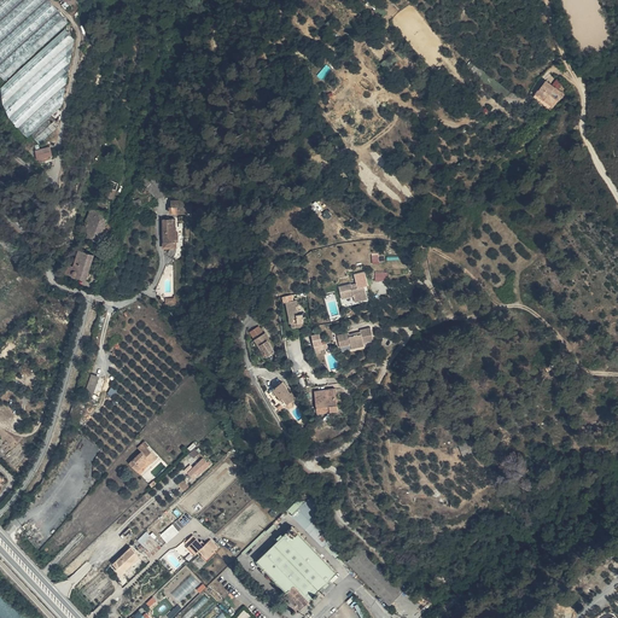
[(0,0),(0,75),(4,80),(28,60),(33,58),(0,86),(7,112),(27,135),(33,134),(40,141),(60,124),(52,114),(64,104),(74,38),(65,27),(69,23),(69,22),(50,0),(0,0)]
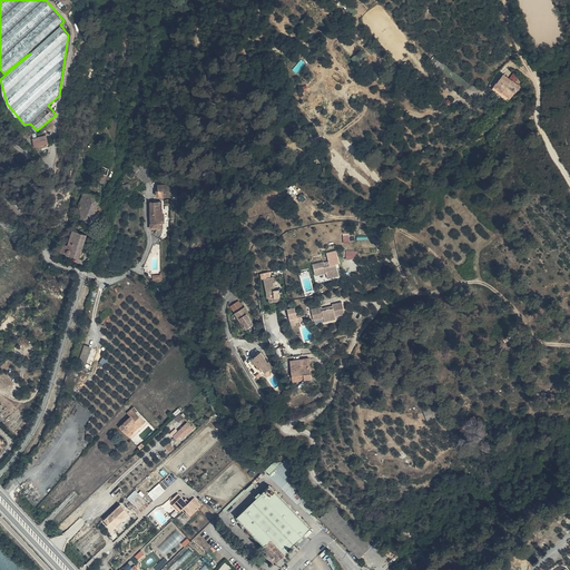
[(502,70),(498,75),(505,80),(509,76),(502,70)]
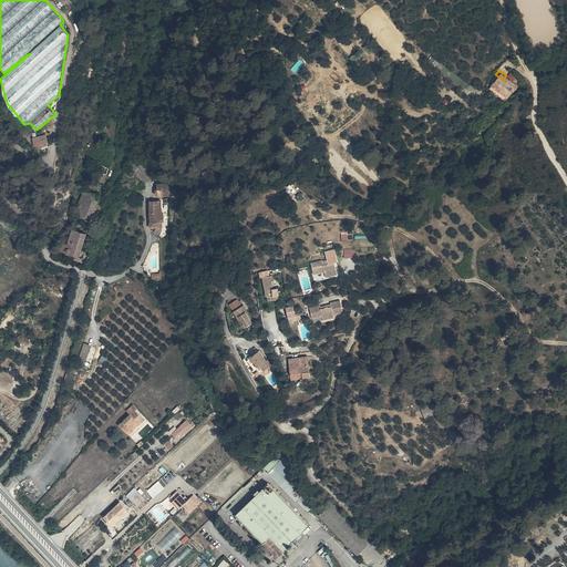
[(503,80),(495,74),(491,82),(498,88),(503,80)]
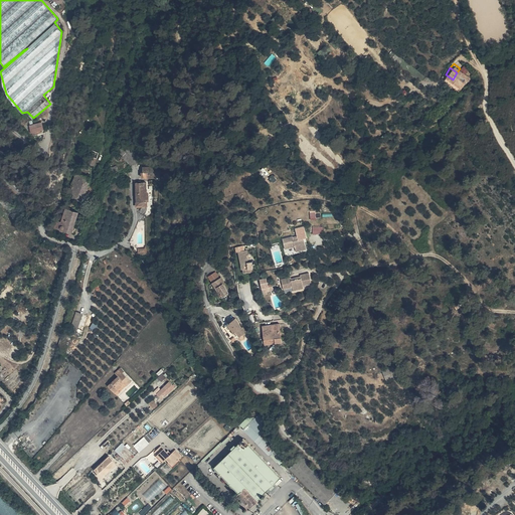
[(465,78),(469,74),(460,68),(457,72),(465,78)]
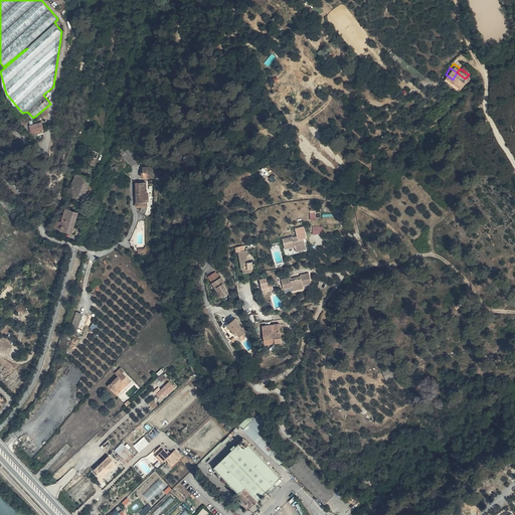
[(37,123),(27,125),(28,126),(35,132),(39,131),(37,123)]
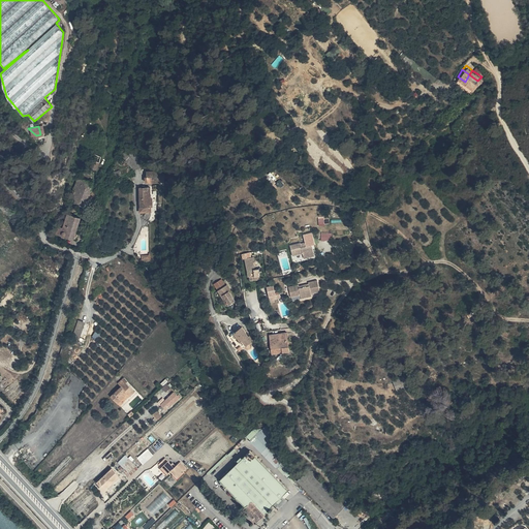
[(29,129),(28,128),(26,128),(27,136),(29,136),(36,135),(29,129)]
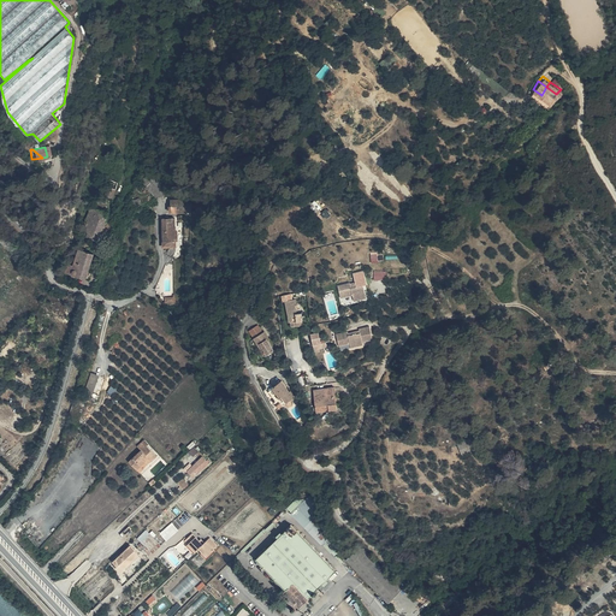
[(157,206),(176,201),(150,177),(140,189),(157,206)]
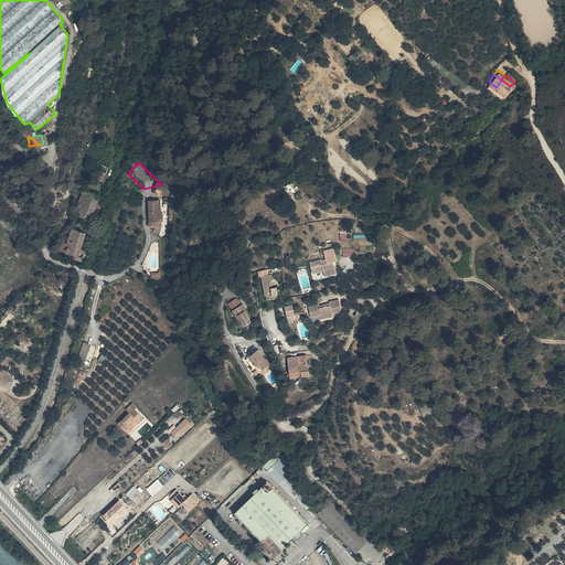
[(99,170),(94,184),(103,187),(107,172),(99,170)]
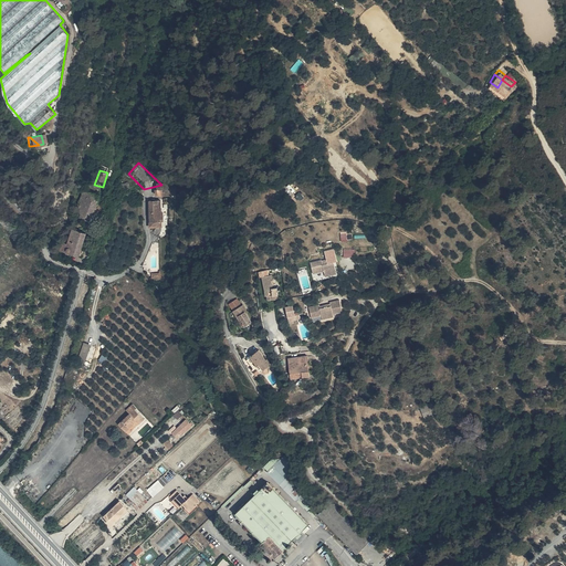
[(168,189),(157,191),(157,200),(166,200),(170,200),(170,189),(168,189)]
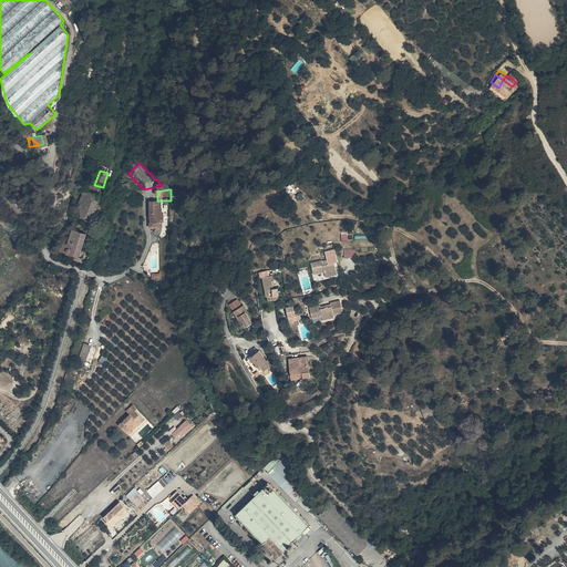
[(85,191),(76,214),(80,215),(79,217),(82,218),(80,224),(90,227),(94,216),(100,202),(88,197),(90,192),(85,191)]
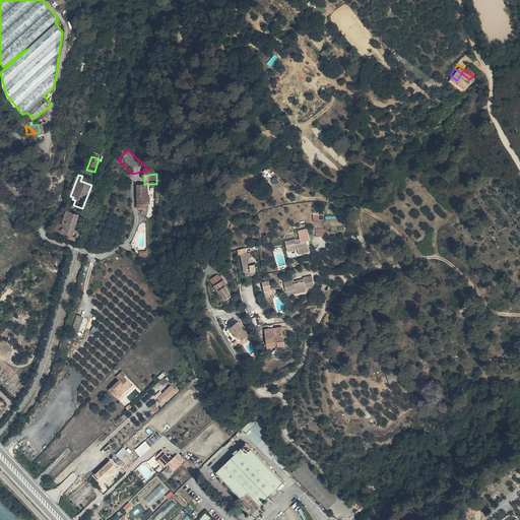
[(146,190),(136,189),(136,213),(147,213),(146,190)]
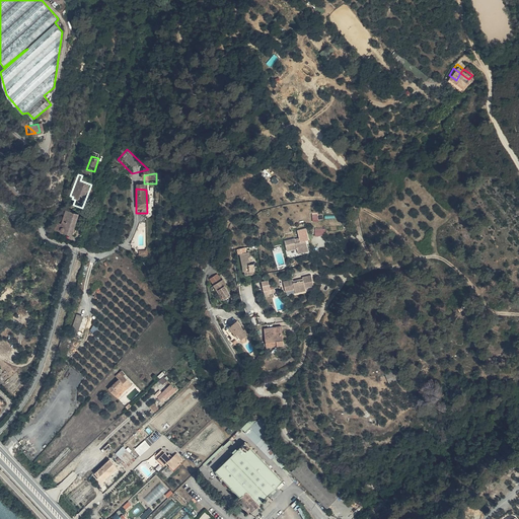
[(54,225),(52,230),(72,237),(78,219),(66,214),(63,223),(59,221),(57,226),(54,225)]
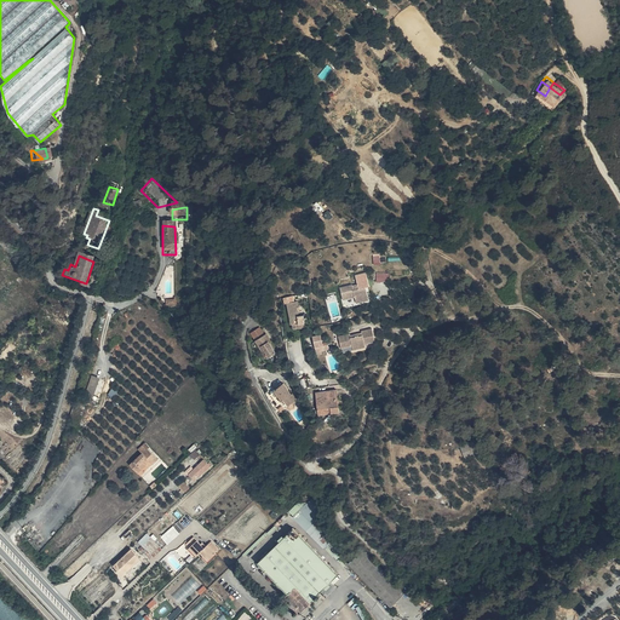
[(356,277),(359,285),(360,290),(354,291),(352,287),(340,290),(343,302),(355,299),(357,304),(369,300),(366,288),(369,287),(367,275),(356,277)]
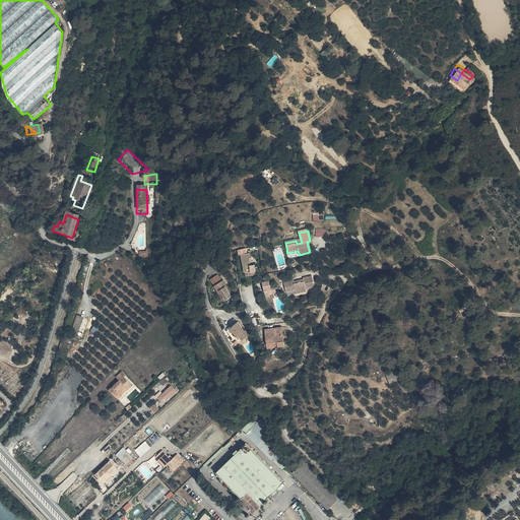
[(250,262),(252,262),(252,256),(250,256),(250,252),(243,253),(244,271),(246,272),(246,275),(251,275),(250,272),(255,271),(255,263),(253,264),(251,264),(250,262)]
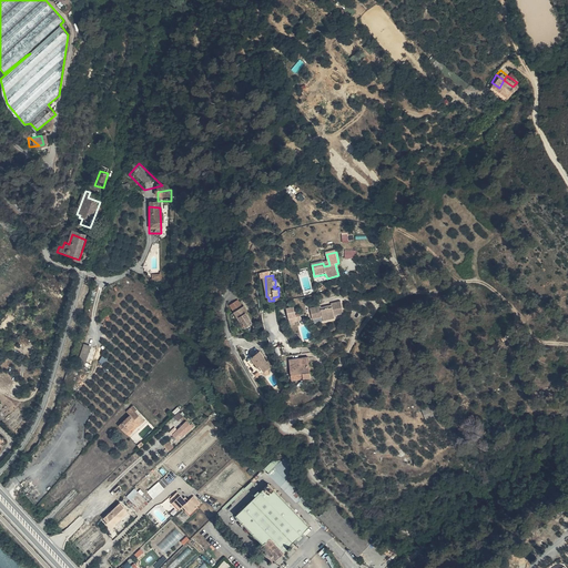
[(333,306),(333,307),(334,310),(322,312),(322,310),(322,308),(311,310),(313,321),(322,318),(323,323),(334,321),(334,317),(343,316),(341,304),(333,306)]
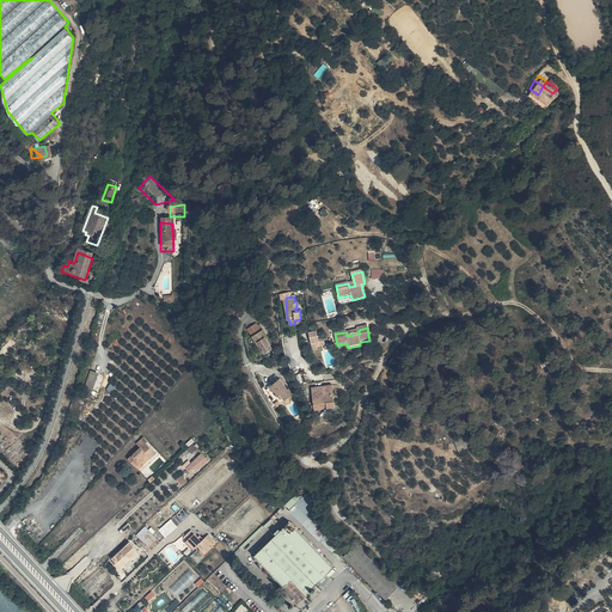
[(246,334),(251,341),(259,336),(255,329),(246,334)]
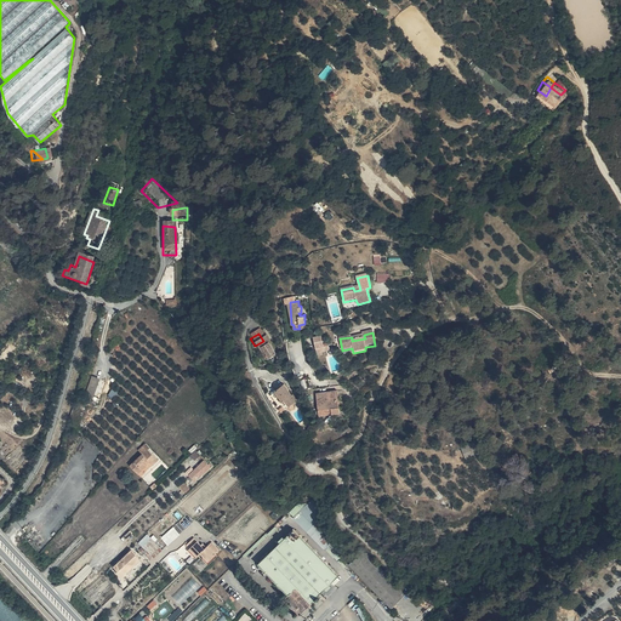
[(323,335),(314,336),(317,348),(322,347),(324,347),(323,335)]
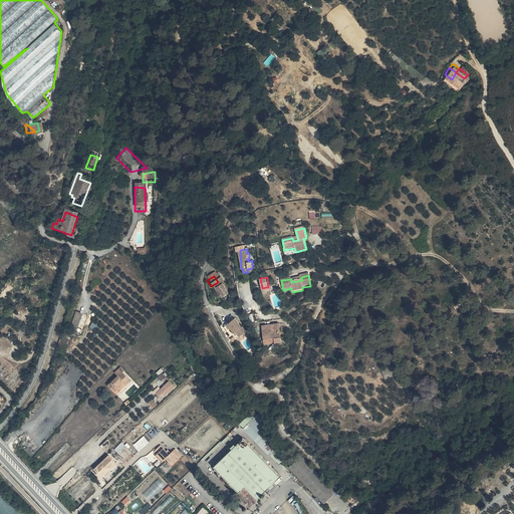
[(218,282),(211,286),(218,297),(220,296),(223,299),(228,296),(218,282)]
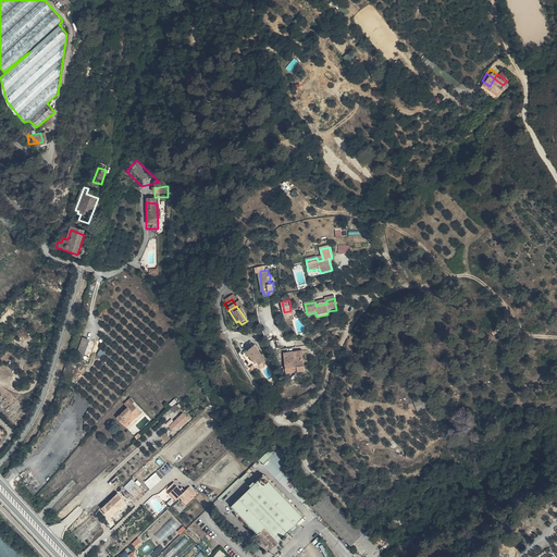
[(87,342),(82,339),(75,360),(86,363),(88,359),(83,357),(87,342)]
